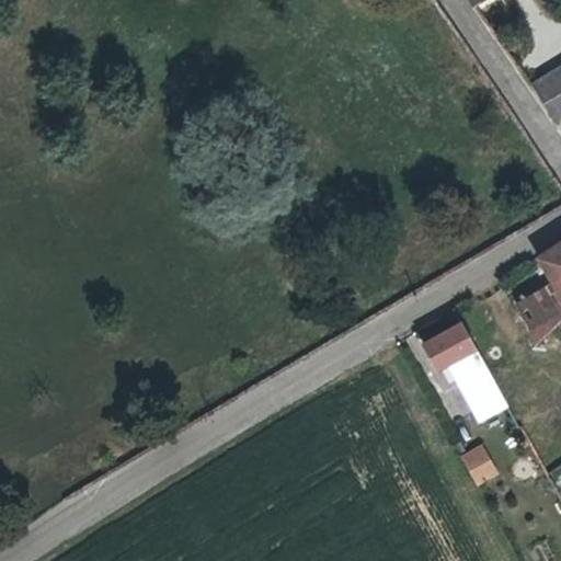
[(560,117),(560,68),(536,83),(536,86),(546,100),(556,121),(560,117)]
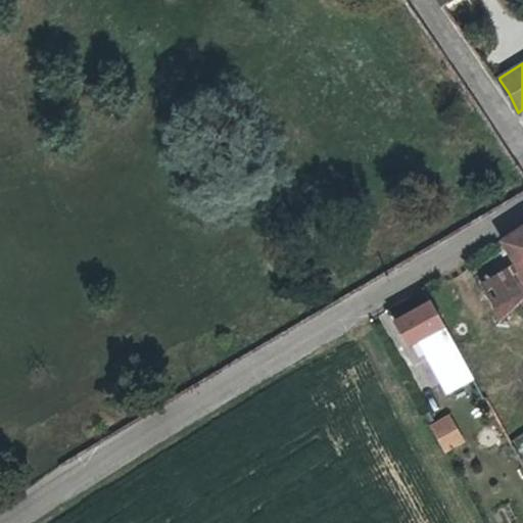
[(522,228),(498,243),(514,266),(522,280),(522,228)]
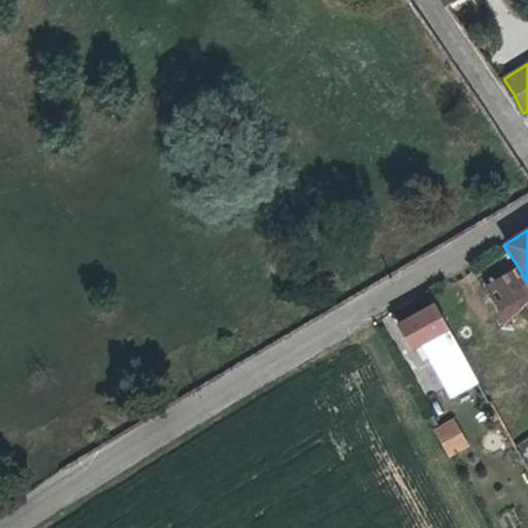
[(501,328),(527,300),(527,283),(519,268),(483,294),(501,328)]
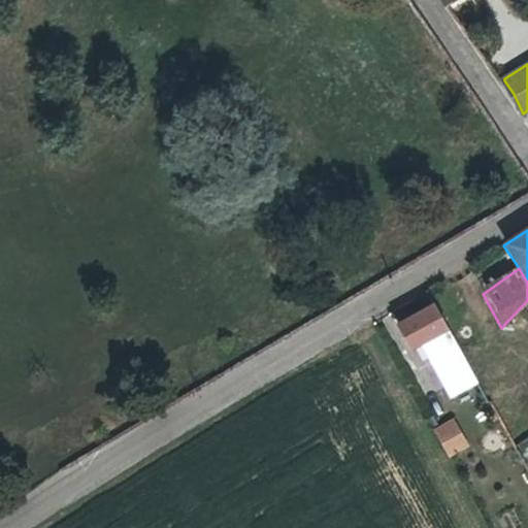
[(436,306),(401,327),(414,349),(423,343),(456,398),(481,385),(436,306)]
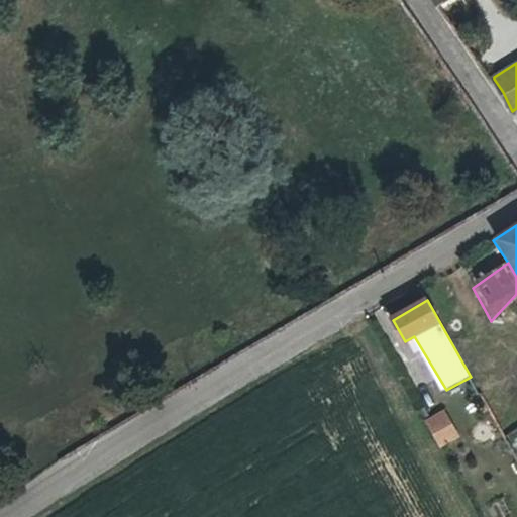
[(444,410),(424,421),(439,448),(459,437),(444,410)]
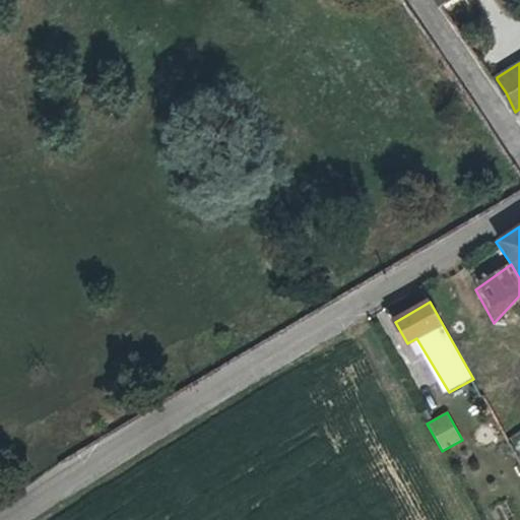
All buildings are outlined.
